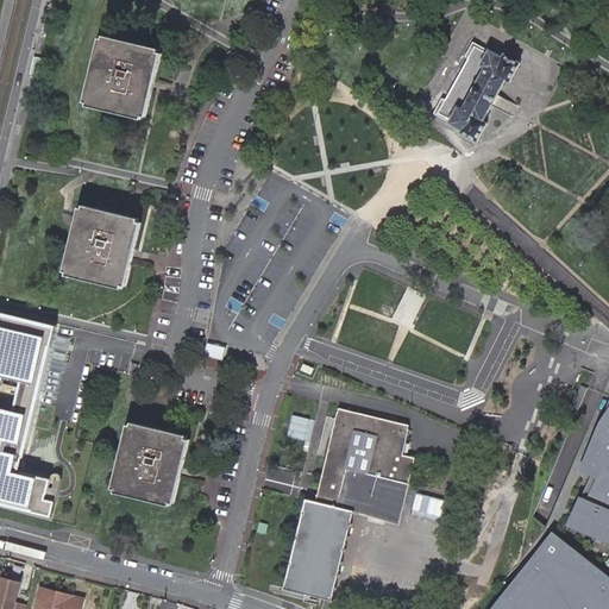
[(95,39),(107,43),(108,37),(92,33),(76,104),(142,120),(149,92),(144,90),(138,114),(82,100),(95,39)]
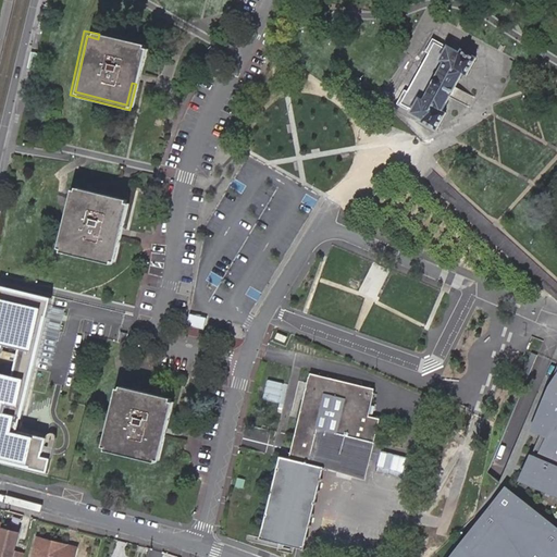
[(126,46),(98,39),(87,36),(75,91),(126,104),(132,83),(135,70),(139,49),(126,46)]
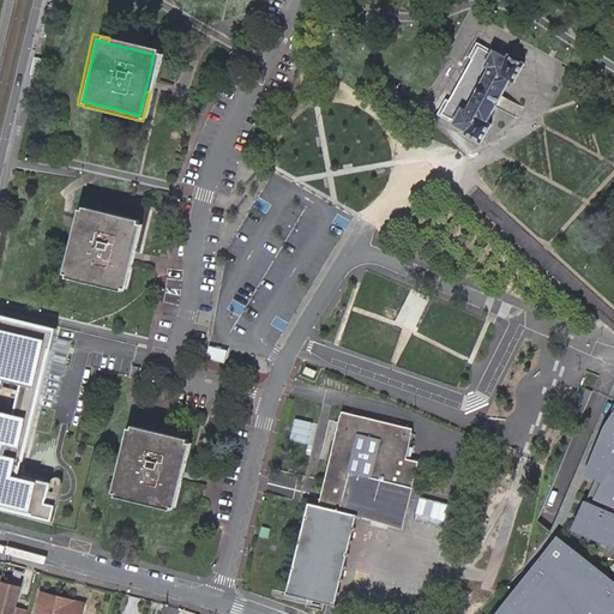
[(140,46),(139,50),(154,54),(149,77),(154,78),(161,50),(140,46)]
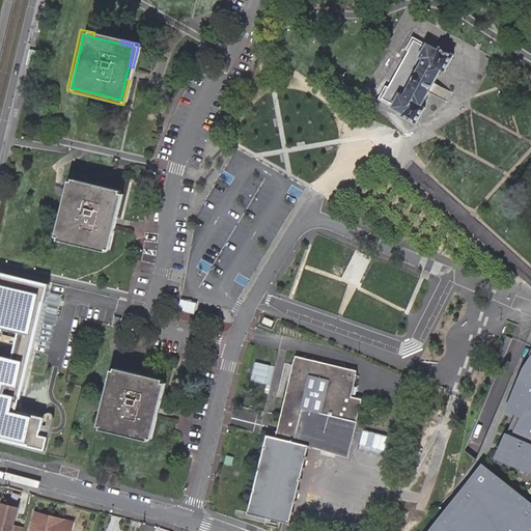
[(398,80),(389,95),(385,102),(396,109),(395,111),(411,119),(419,106),(414,103),(435,66),(440,70),(448,54),(434,45),(432,47),(420,40),(409,61),(413,63),(401,82),(398,80)]
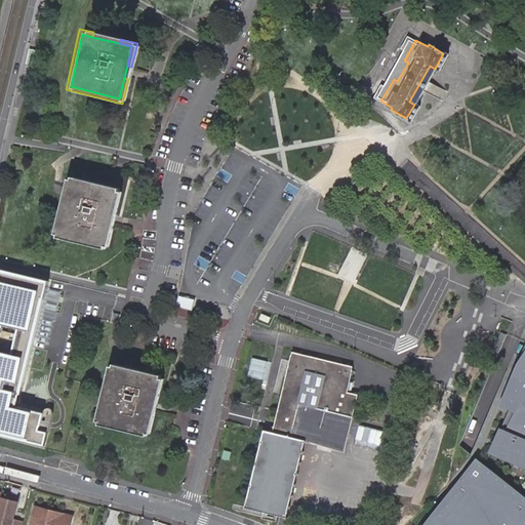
[(67,179),(78,182),(79,177),(64,174),(50,234),(107,248),(112,225),(109,224),(105,243),(54,231),(67,179)]
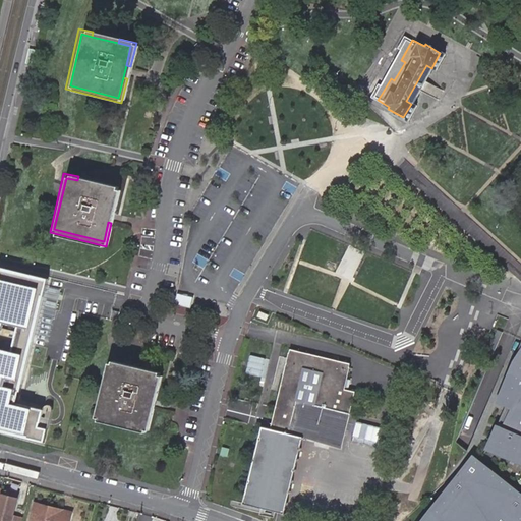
[(103,186),(77,180),(66,178),(54,229),(104,241),(108,222),(110,210),(115,189),(103,186)]
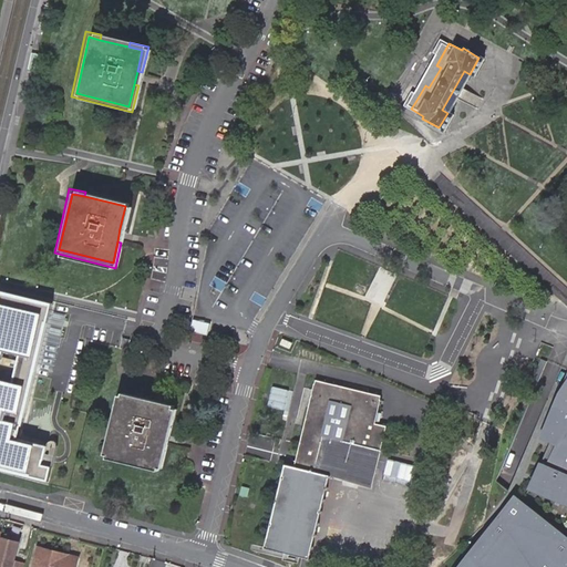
[(113,198),(112,203),(125,206),(120,228),(124,229),(130,203),(113,198)]
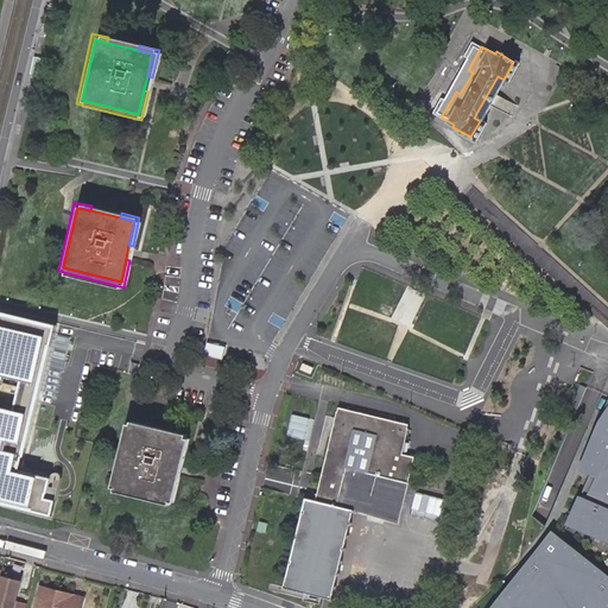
[(0,312),(0,501),(54,514),(56,501),(48,499),(52,477),(20,470),(55,327),(0,312)]
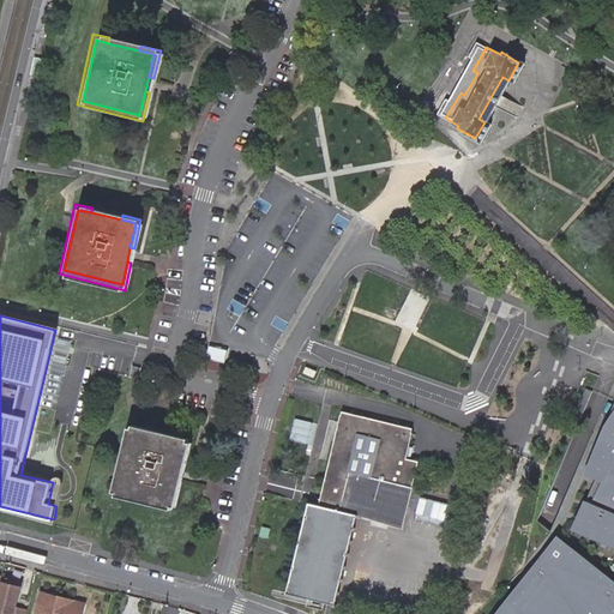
[(356,522),(403,531),(417,467),(404,463),(411,431),(339,414),(317,512),(306,510),(286,597),(336,608),(356,522)]
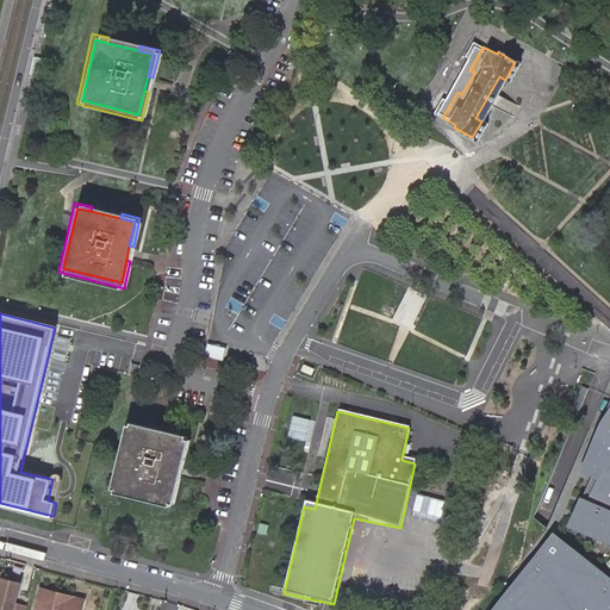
[(609,609),(609,411),(585,473),(595,478),(573,527),(609,543),(609,577),(555,537),(497,609),(609,609)]
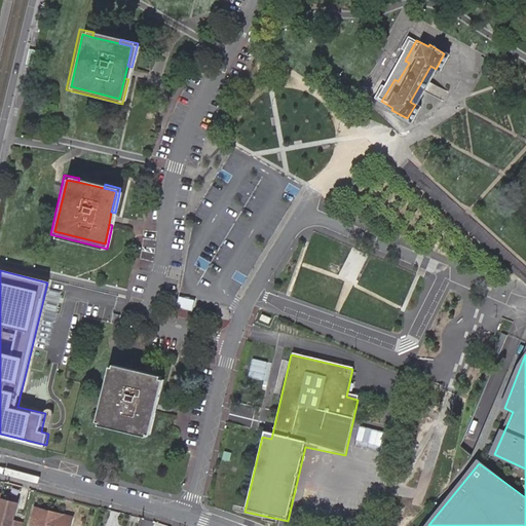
[(266,380),(270,362),(255,359),(250,376),(266,380)]
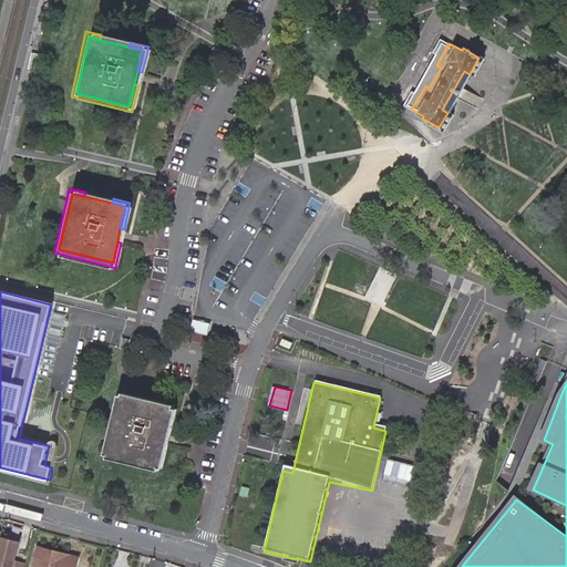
[(120,394),(133,398),(134,393),(117,389),(103,455),(163,470),(169,443),(165,442),(160,464),(107,452),(120,394)]
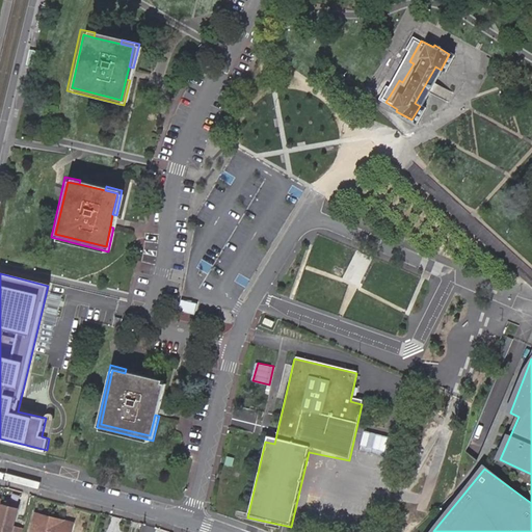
[(150,379),(125,373),(112,370),(101,424),(150,435),(155,415),(157,404),(162,381),(150,379)]
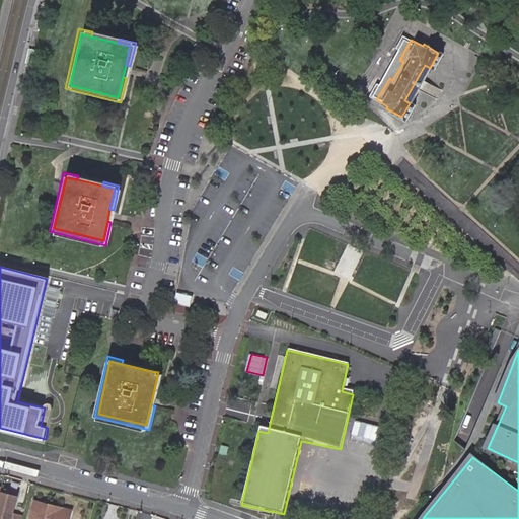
[(147,366),(146,370),(158,372),(153,394),(157,395),(163,370),(147,366)]
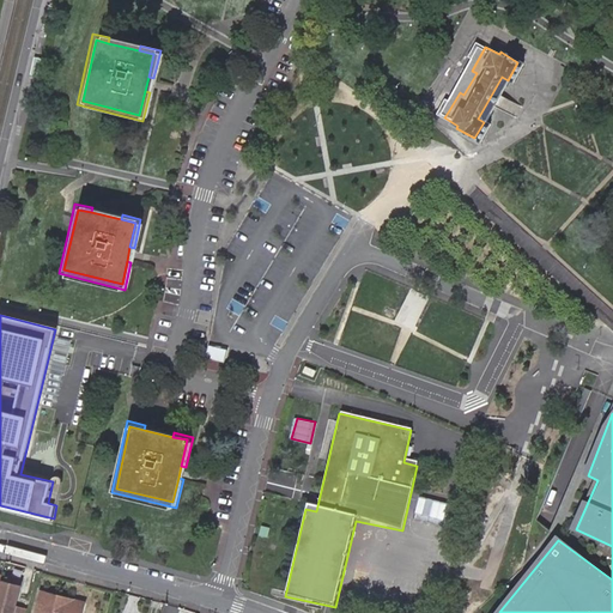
[(422,496),(417,514),(444,521),(449,503),(422,496)]
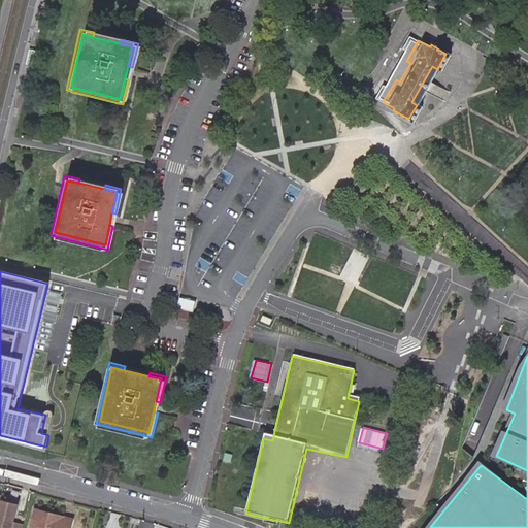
[(27,507),(29,496),(22,494),(19,505),(27,507)]
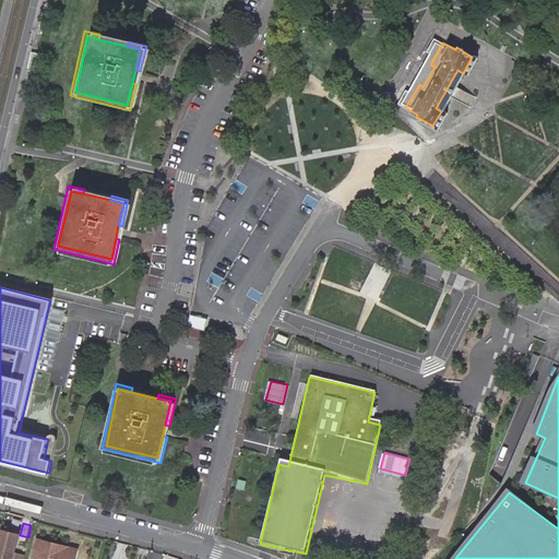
[(0,539),(16,545),(20,535),(0,528),(0,539)]
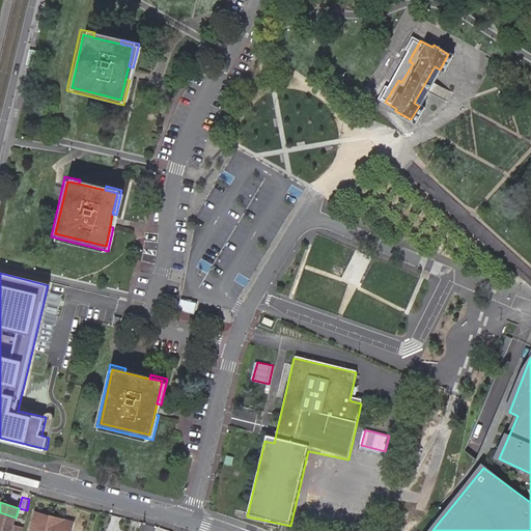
[(0,530),(11,530),(15,524),(17,525),(19,519),(16,518),(0,512),(0,530)]
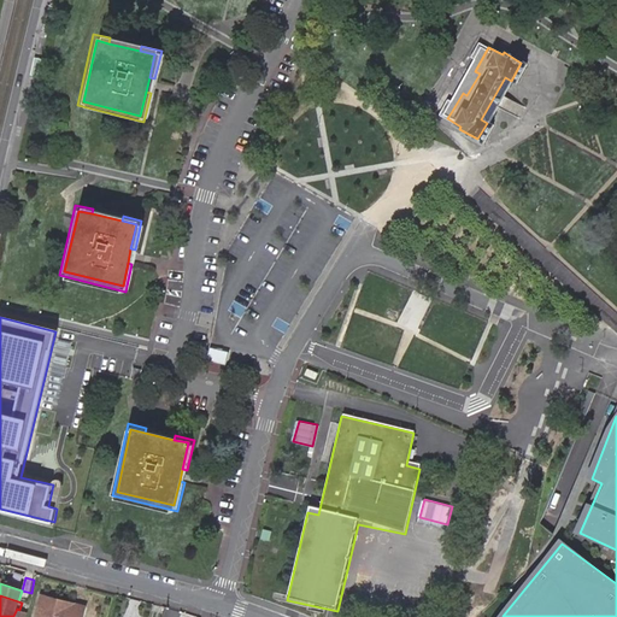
[(81,616),(84,606),(81,606),(40,595),(35,616),(36,616),(81,616)]
